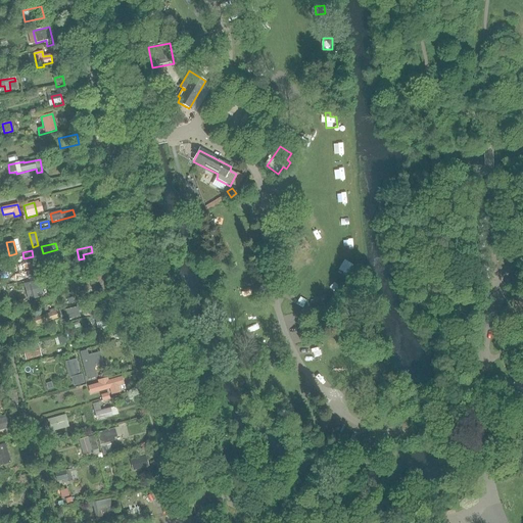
[(29,257),(15,262),(18,273),(32,270),(29,257)]
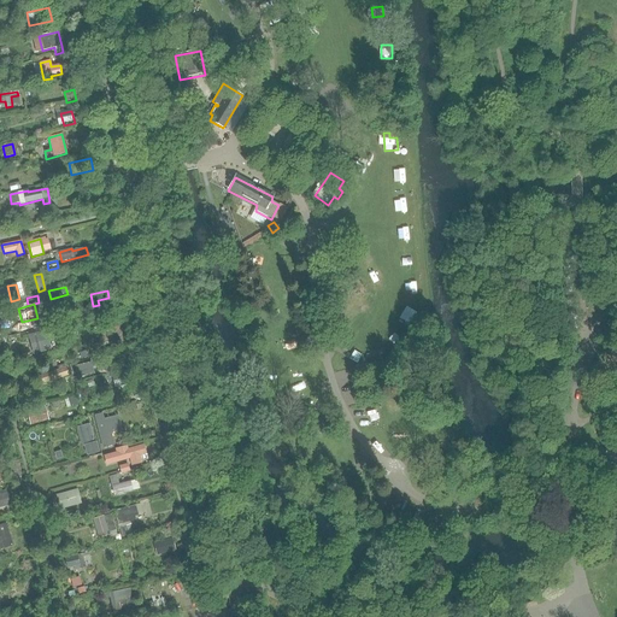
[(119,321),(106,324),(109,334),(122,331),(119,321)]
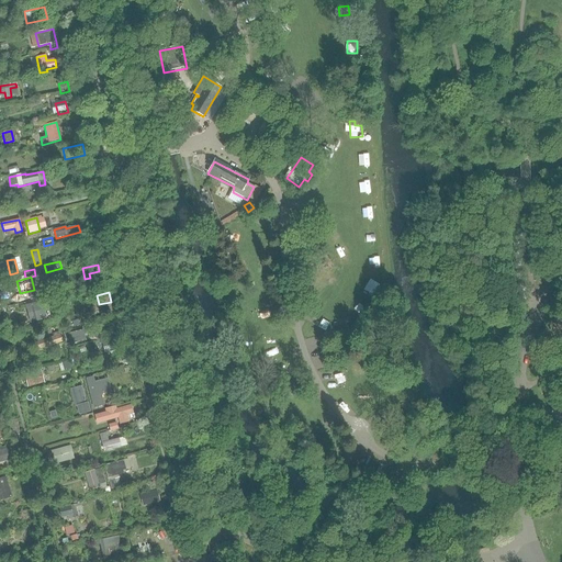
[(41,301),(27,305),(32,322),(46,318),(41,301)]
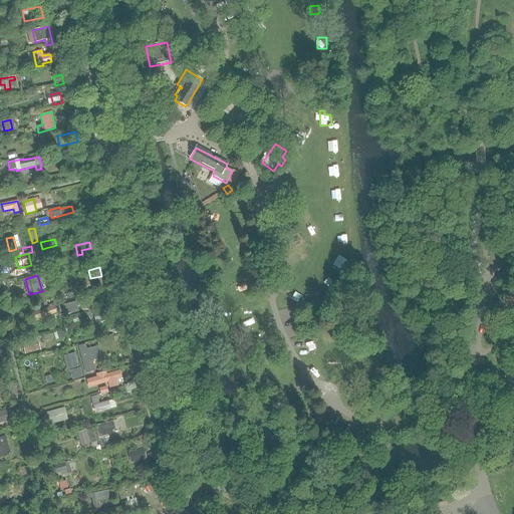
[(76,301),(62,305),(64,315),(78,311),(76,301)]
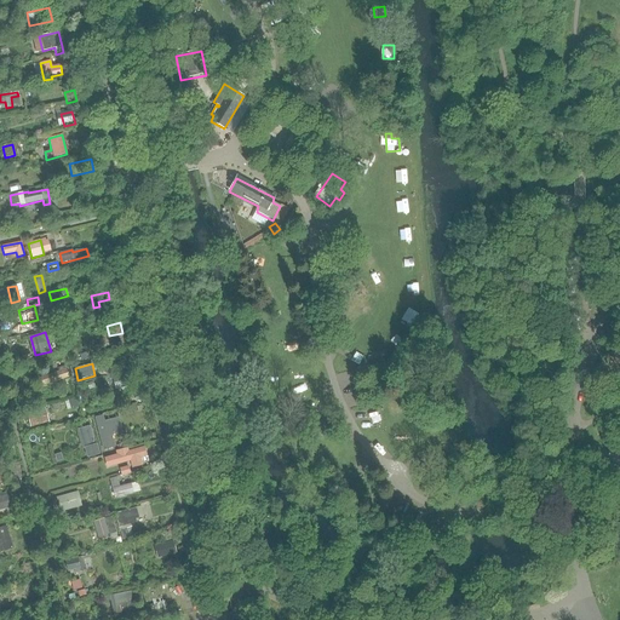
[(59,372),(40,378),(42,385),(68,378),(64,367),(58,368),(59,372)]
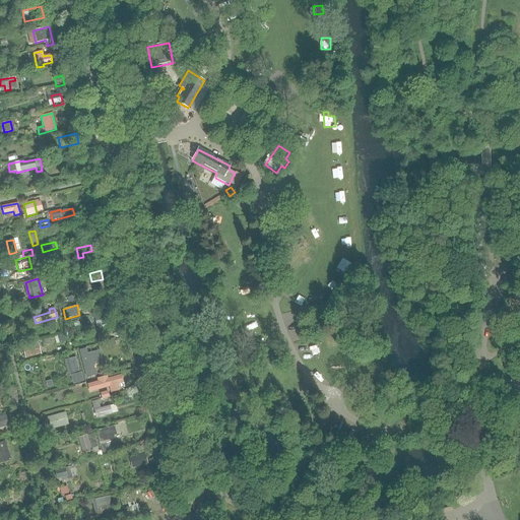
[(111,319),(109,313),(91,318),(93,324),(99,322),(100,325),(106,323),(105,321),(111,319)]
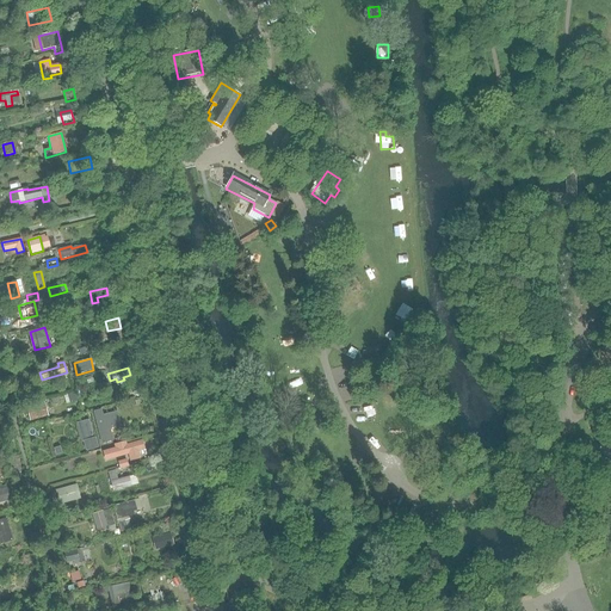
[(75,393),(67,395),(69,403),(78,401),(75,393)]
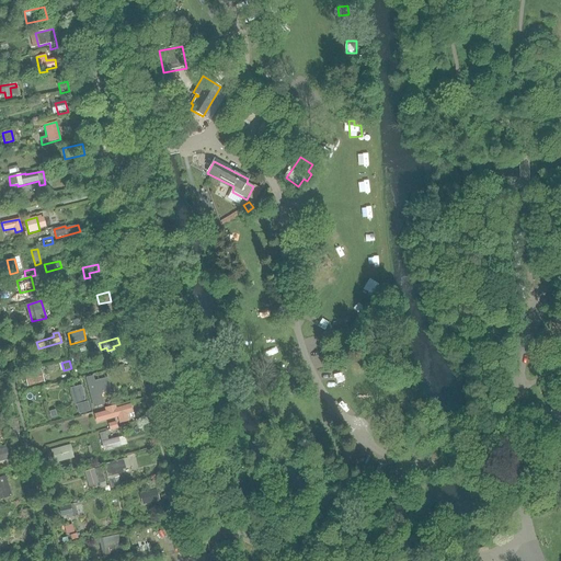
[(37,371),(24,375),(27,386),(39,384),(37,371)]
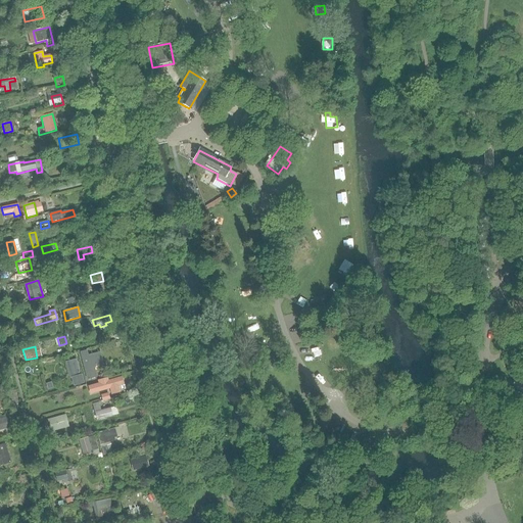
[(86,350),(80,352),(87,379),(96,377),(93,367),(99,366),(96,353),(88,355),(86,350)]
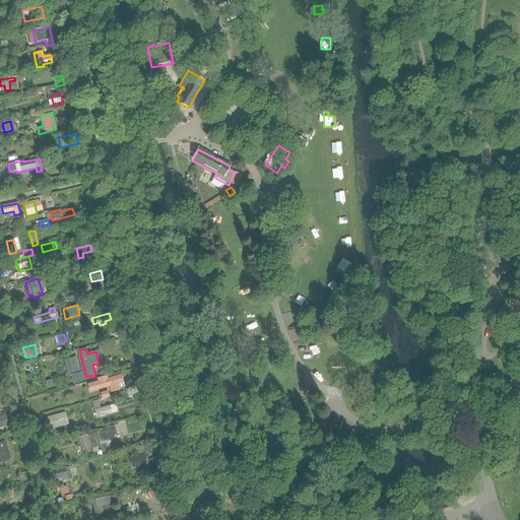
[(57,378),(54,367),(45,369),(49,381),(57,378)]
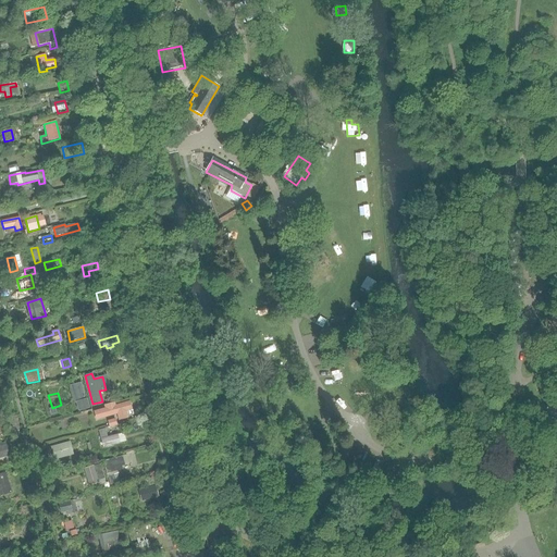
[(87,399),(75,401),(78,411),(89,408),(87,399)]
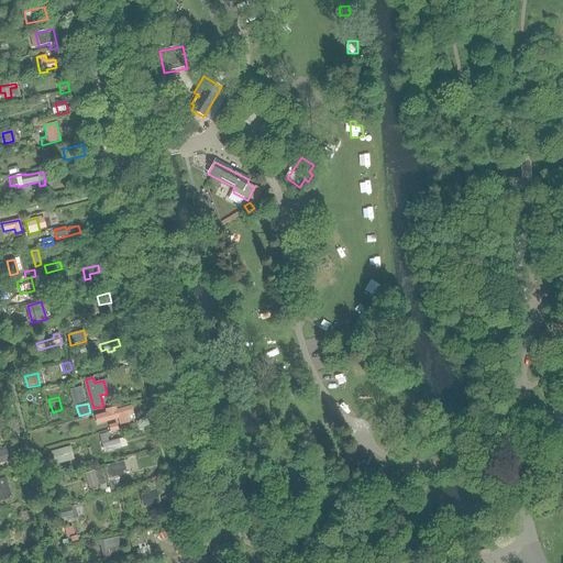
[(106,412),(96,416),(98,424),(118,419),(120,424),(129,422),(127,416),(130,415),(128,407),(116,410),(114,407),(106,410),(106,412)]
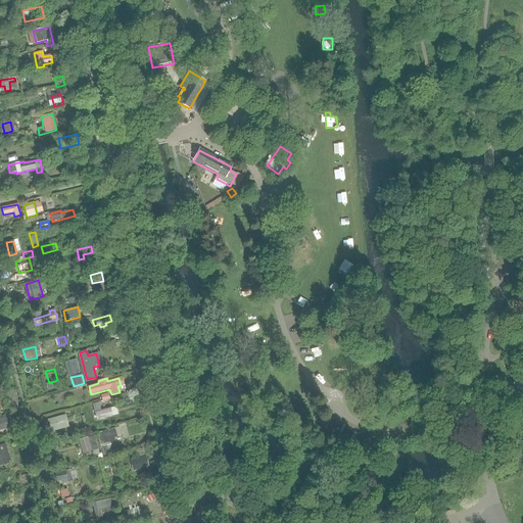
[(6,393),(0,394),(0,405),(2,406),(9,403),(6,393)]
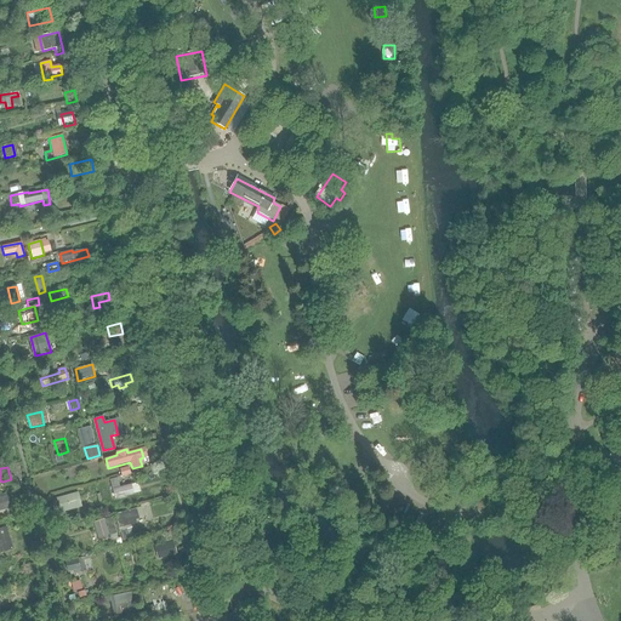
[(129,467),(119,469),(121,477),(131,474),(129,467)]
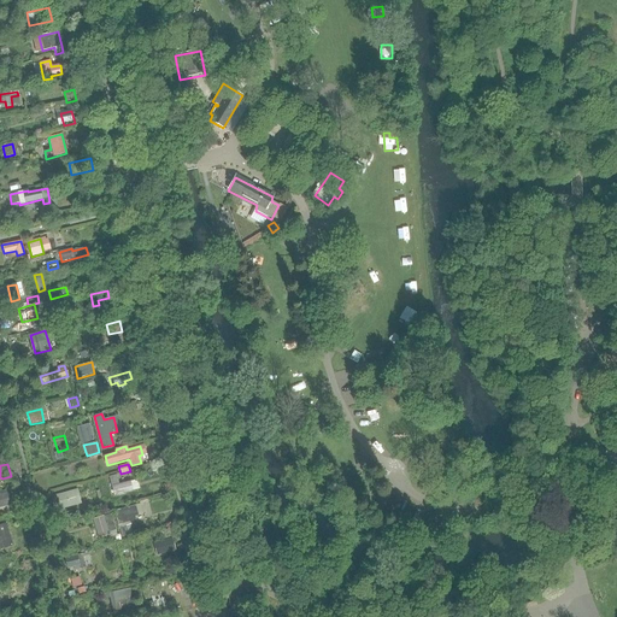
[(116,475),(109,477),(113,497),(133,492),(130,481),(118,485),(116,475)]
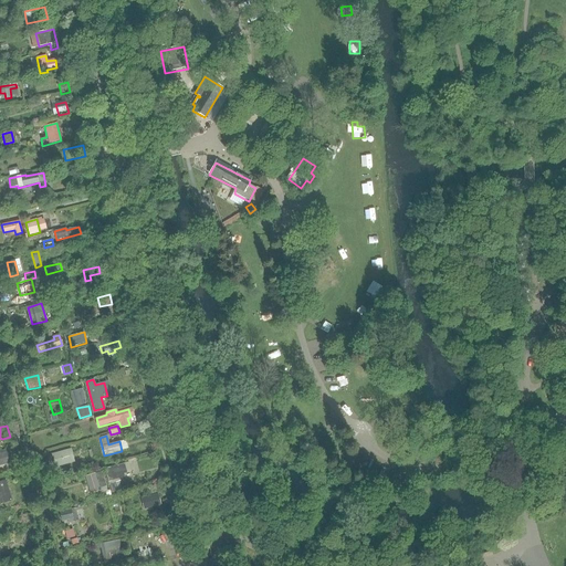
[(70,450),(52,454),(55,467),(73,461),(70,450)]
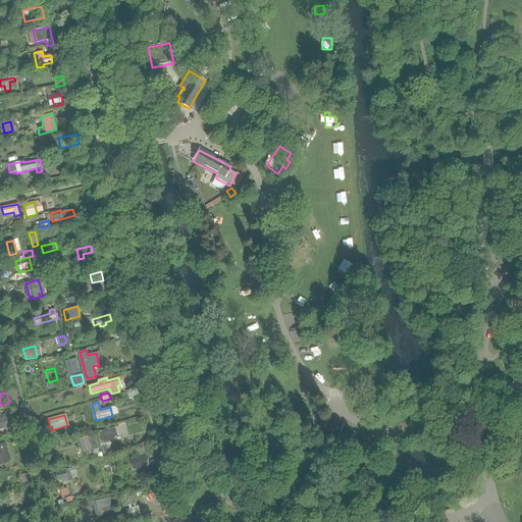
[(0,428),(10,426),(7,416),(0,418),(0,428)]
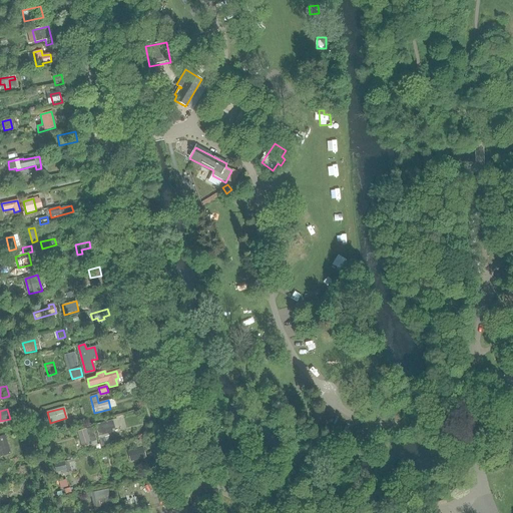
[(95,425),(98,436),(112,432),(111,430),(114,429),(112,420),(95,425)]
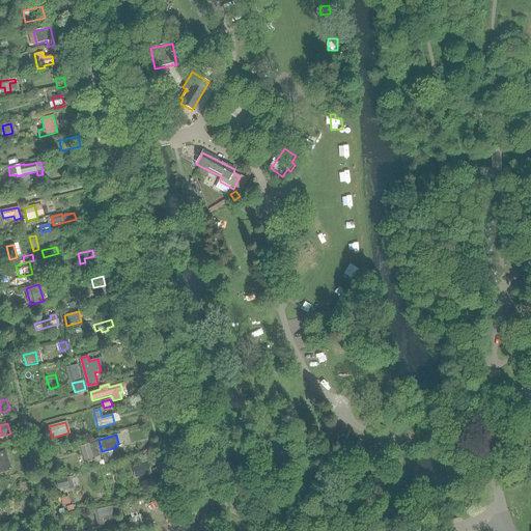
[(91,444),(80,447),(84,463),(93,460),(93,458),(100,456),(95,443),(91,444)]
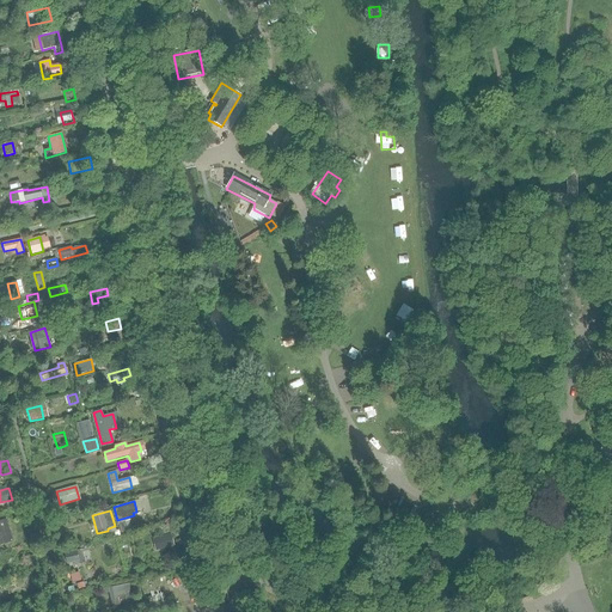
[(6,520),(0,521),(0,543),(0,545),(13,542),(6,520)]
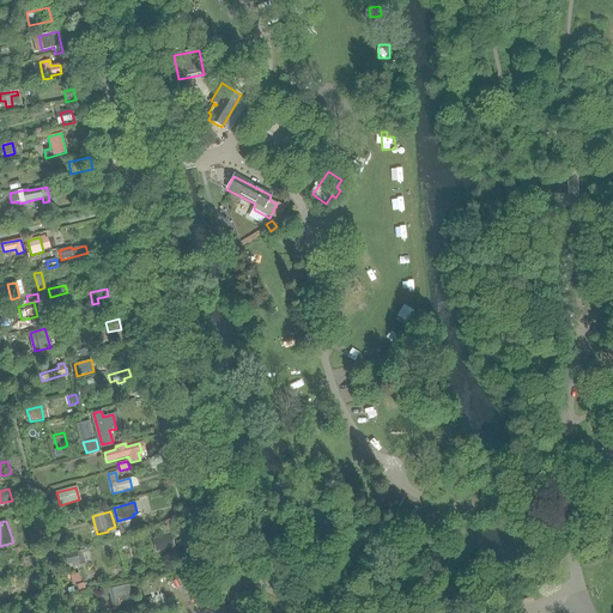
[(120,526),(119,526),(121,534),(122,534),(132,532),(129,523),(120,526)]
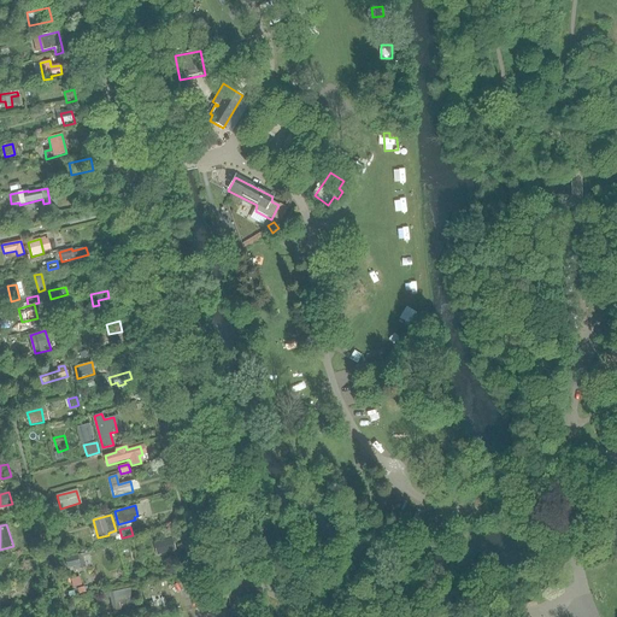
[(171,538),(153,544),(157,556),(175,550),(171,538)]
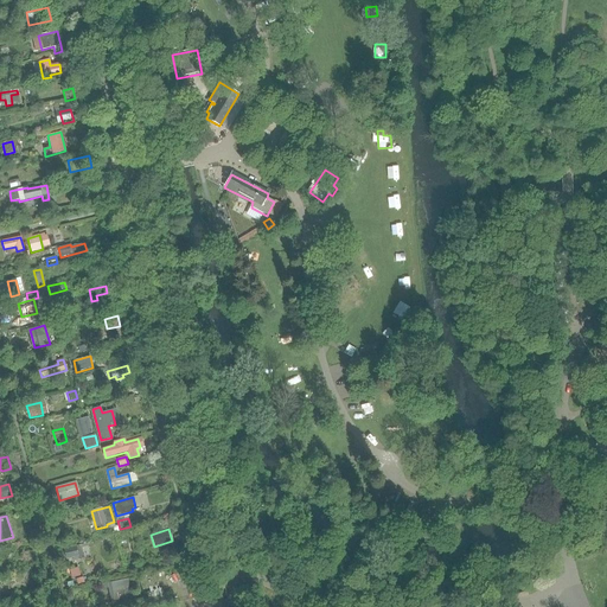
[(81,545),(63,549),(65,560),(74,557),(74,561),(84,558),(81,545)]
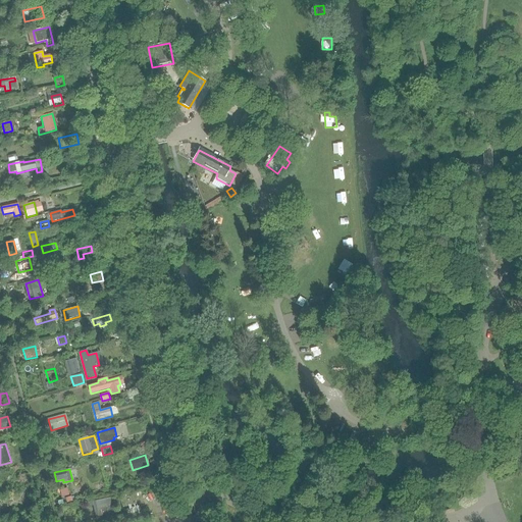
[(73,493),(71,485),(60,488),(62,497),(73,493)]
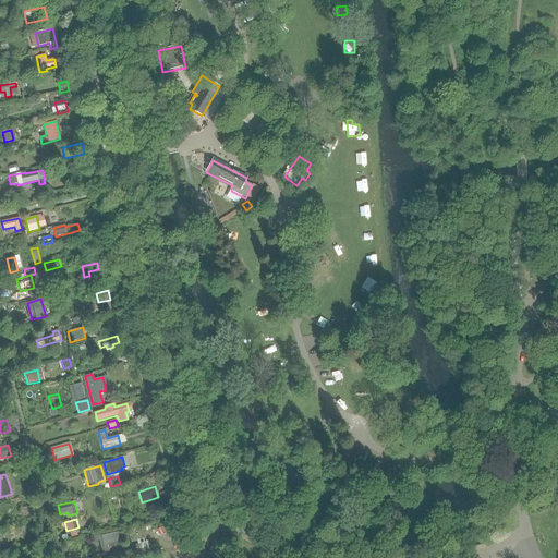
[(143,529),(129,532),(131,542),(145,538),(143,529)]
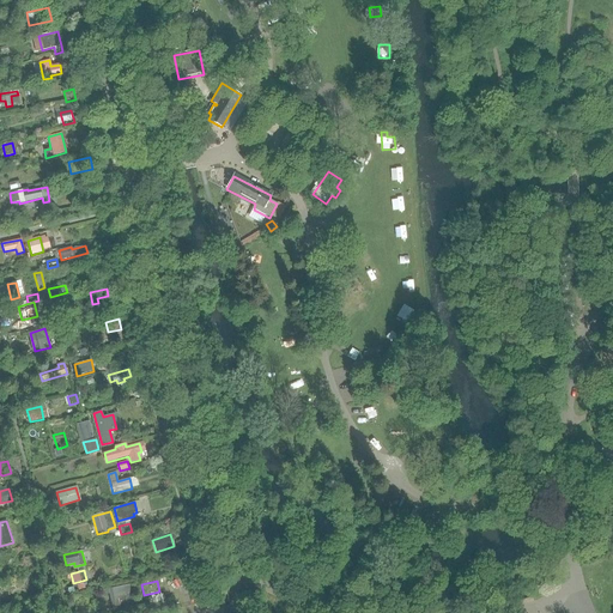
[(129,584),(119,587),(123,608),(133,606),(129,584)]
